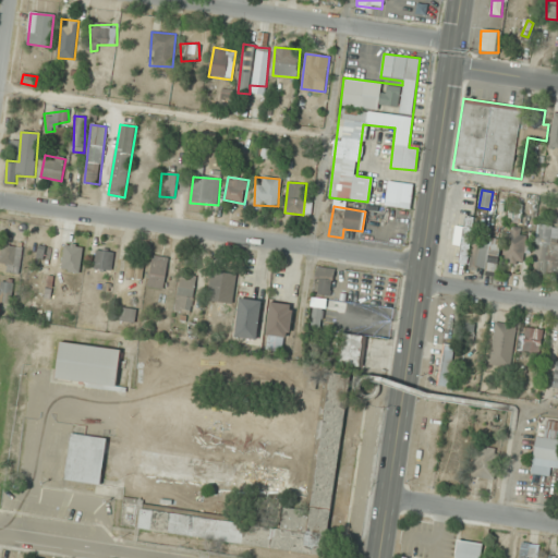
[(474,218),(465,217),(458,263),(468,264),(474,218)]
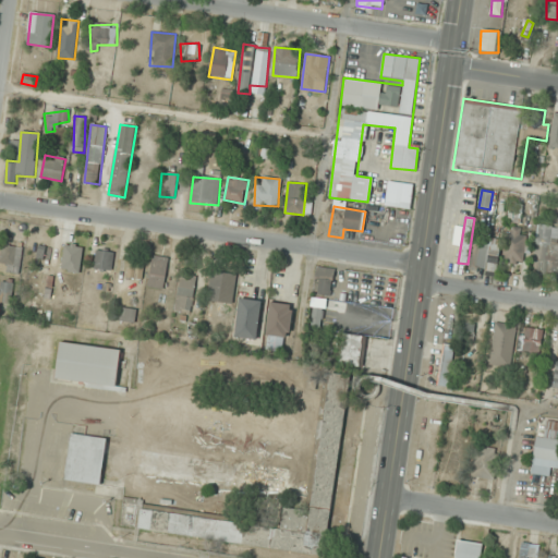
[(557,226),(537,227),(537,275),(557,275),(557,226)]
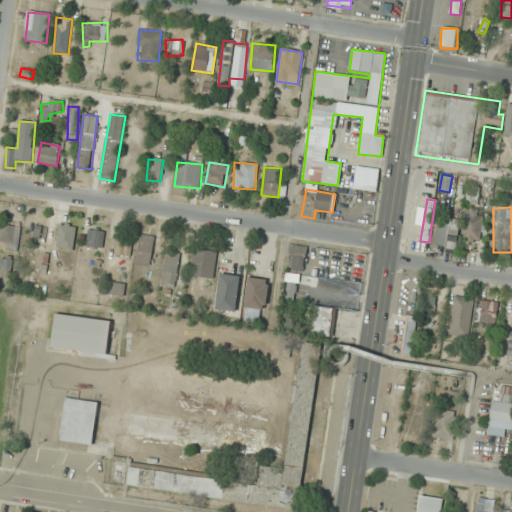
[(482,241),(481,209),(464,210),(465,242),(482,241)]
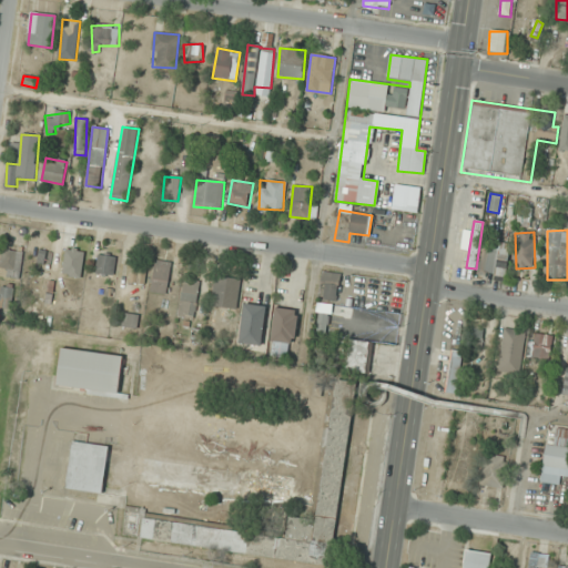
[(506,276),(509,244),(488,242),(485,274),(506,276)]
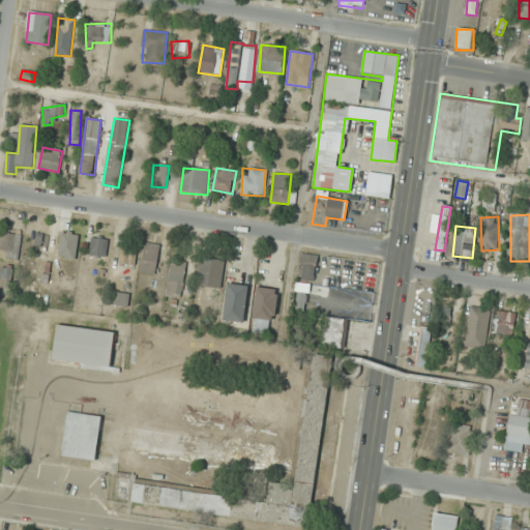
[(0,258),(20,258),(20,234),(0,234),(0,258)]
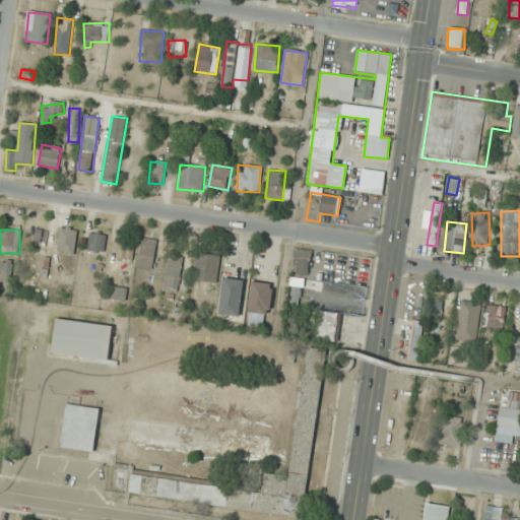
[(107,235),(89,232),(86,251),(104,253),(107,235)]
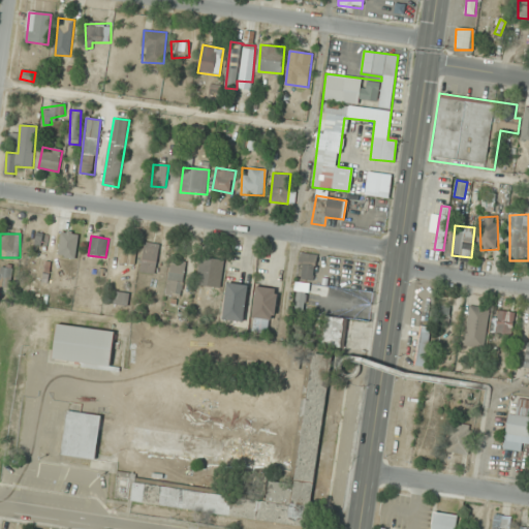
[(141,272),(156,273),(159,244),(144,242),(141,272)]
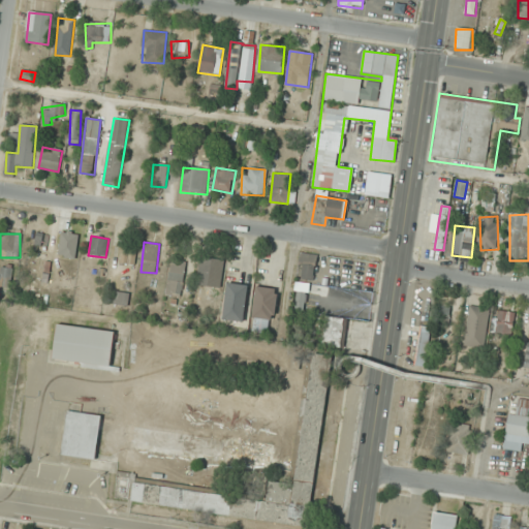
[(134,265),(136,247),(122,246),(121,262),(134,265)]
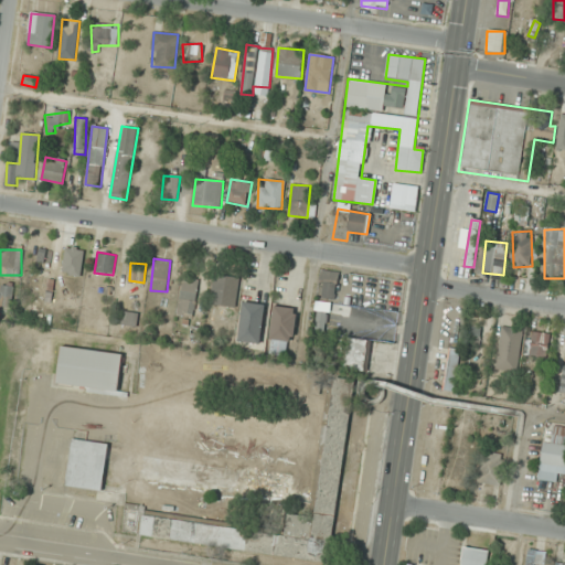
[(320,272),(320,298),(337,298),(337,272),(320,272)]
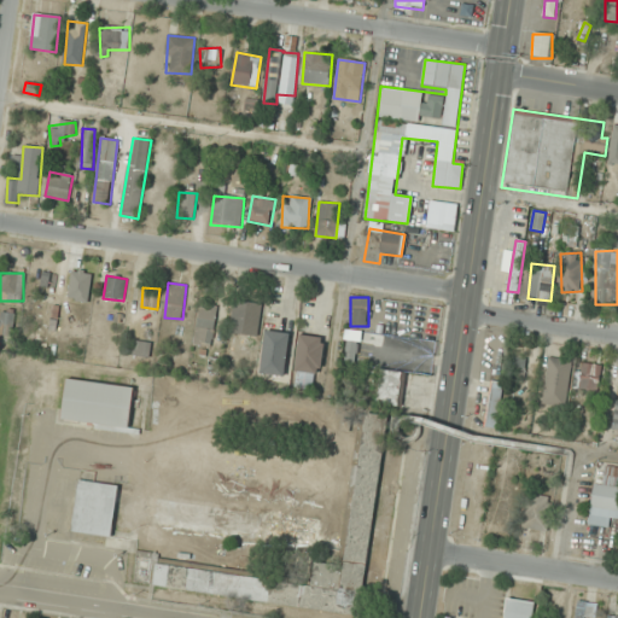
[(231,333),(257,336),(261,304),(233,301),(231,333)]
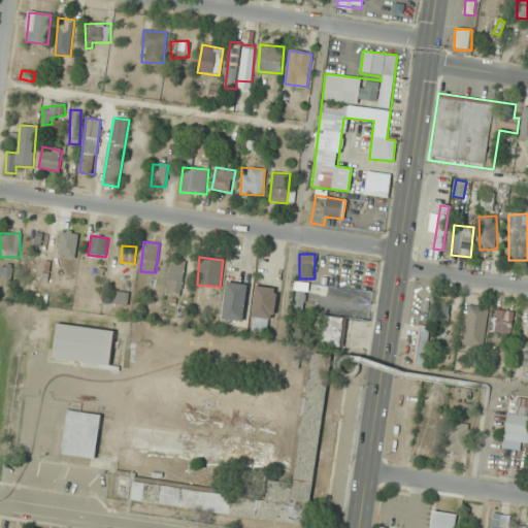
[(26,281),(47,284),(52,261),(30,258),(26,281)]
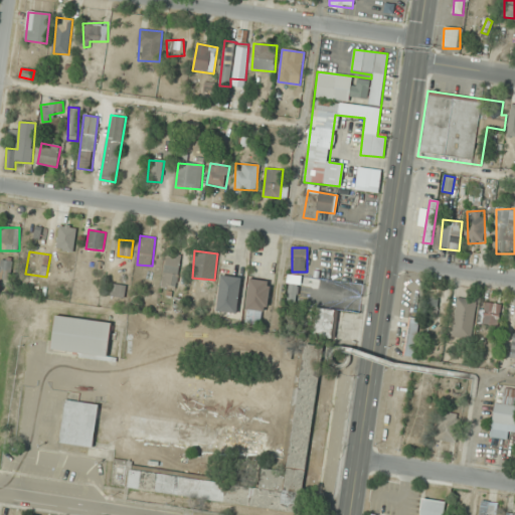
[(160,286),(175,289),(181,255),(167,252),(160,286)]
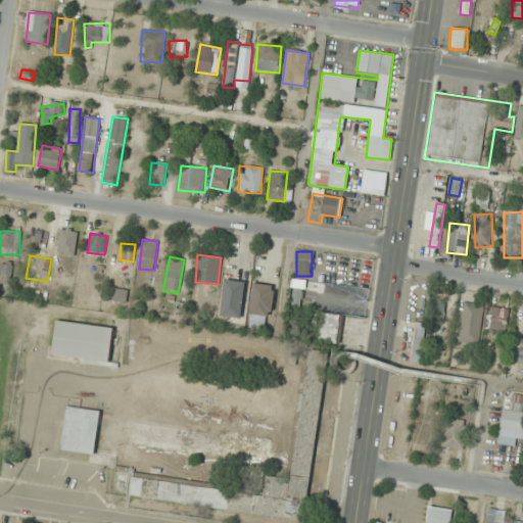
[(0,283),(10,284),(12,265),(0,263),(0,283)]
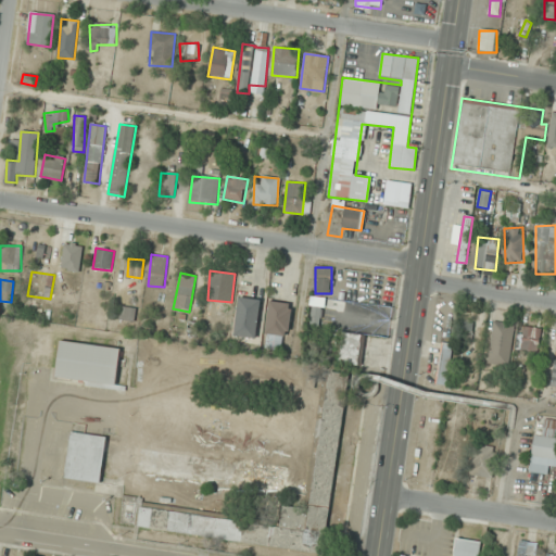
[(261,300),(239,298),(234,336),(255,339),(261,300)]
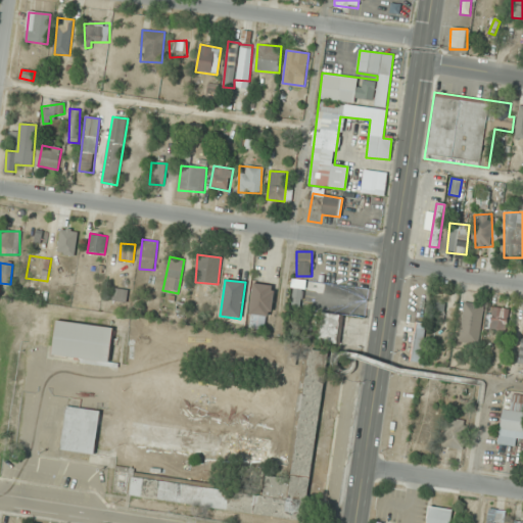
[(248,328),(269,330),(273,285),(253,283),(248,328)]
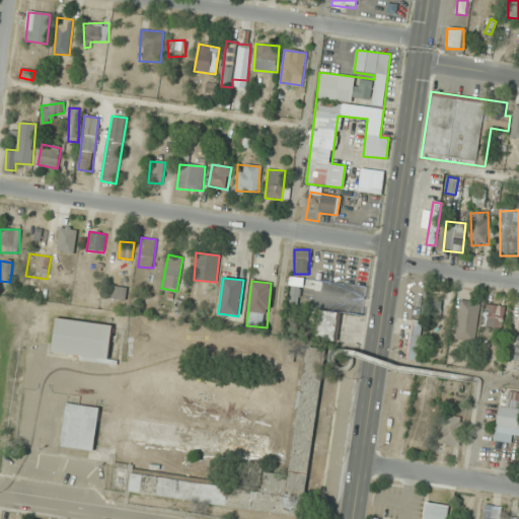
[(113,298),(126,299),(127,288),(114,287),(113,298)]
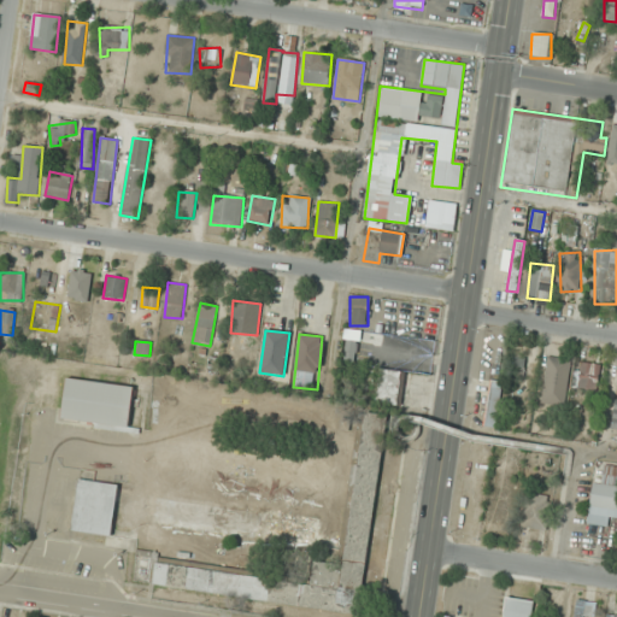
[(366,344),(350,341),(347,360),(364,363),(366,344)]
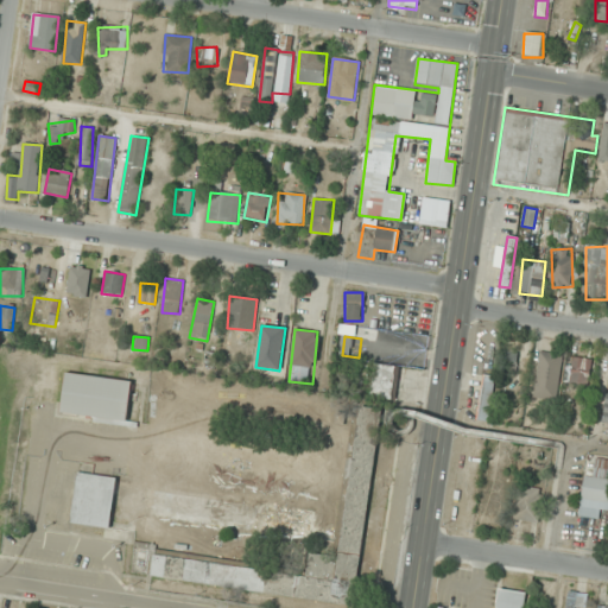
[(519,350),(501,349),(499,372),(517,374),(519,350)]
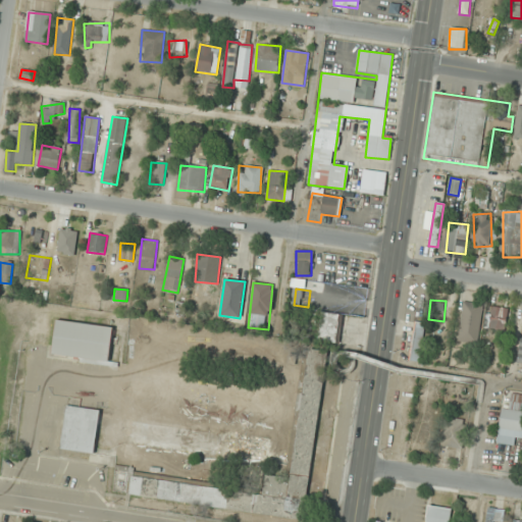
[(457,340),(476,344),(483,306),(464,302),(457,340)]
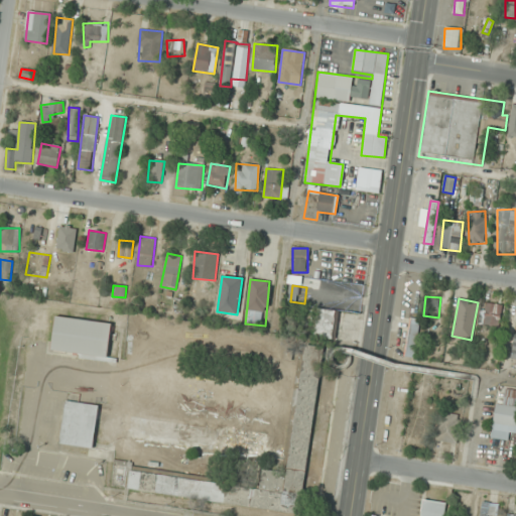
[(484,327),(499,328),(502,304),(486,303),(484,327)]
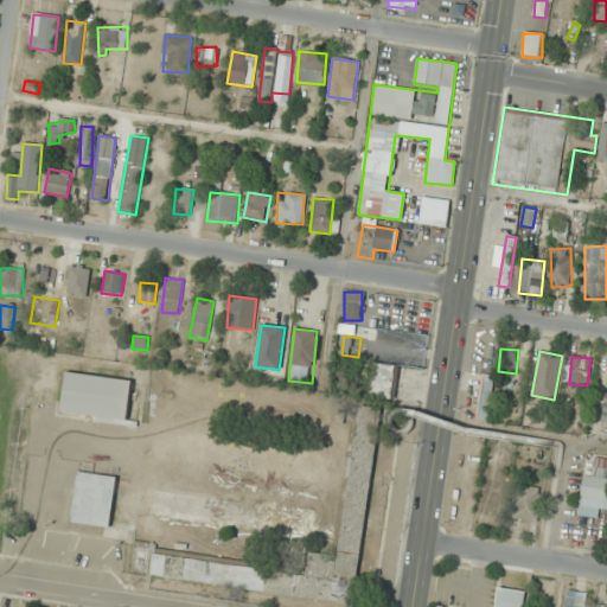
[(397,364),(366,364),(366,394),(397,394),(397,364)]
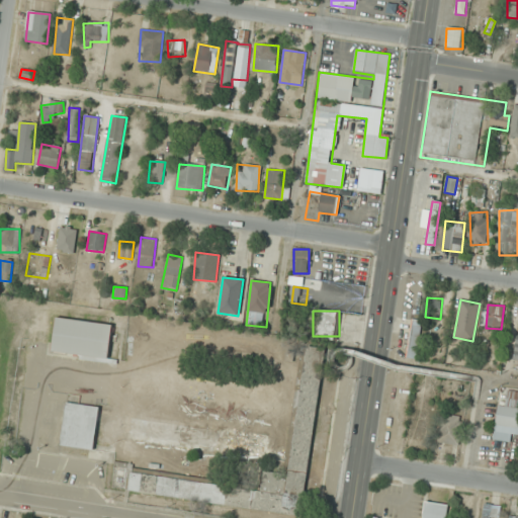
[(107,360),(112,324),(56,318),(52,354),(107,360)]
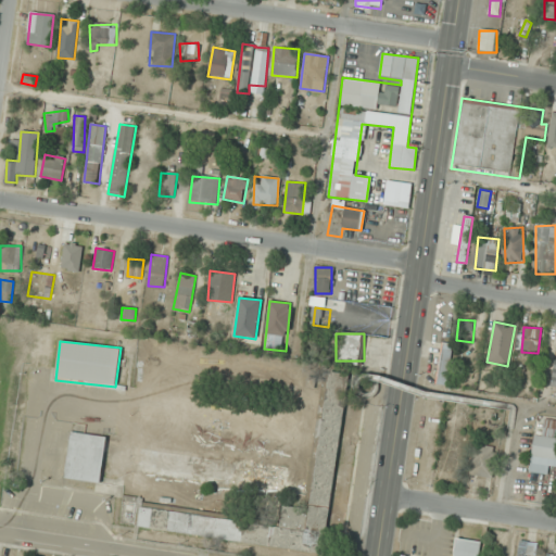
[(446,387),(453,345),(442,344),(436,384),(446,387)]
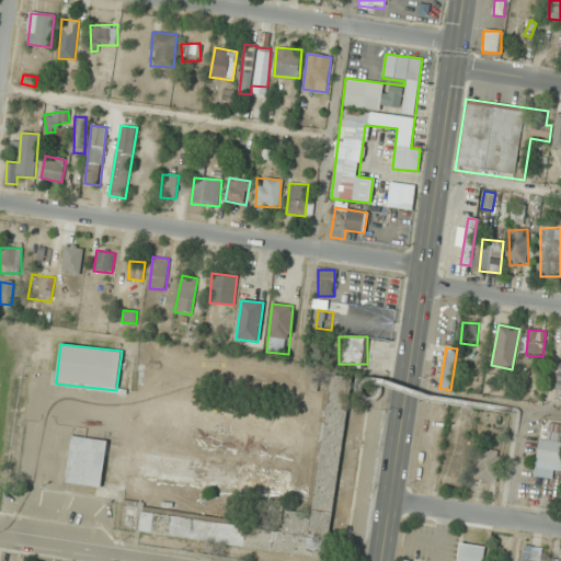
[(350,378),(327,376),(318,445),(312,445),(304,512),(284,510),(282,528),(140,511),(137,534),(328,558),(350,378)]
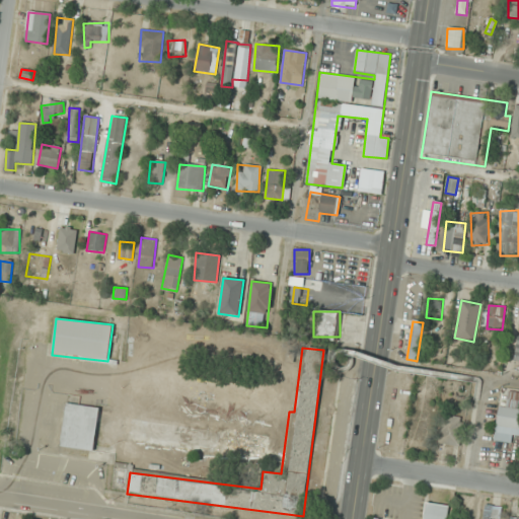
[(518,435),(518,393),(509,392),(507,408),(499,406),(494,440),(511,442),(512,435),(518,435)]
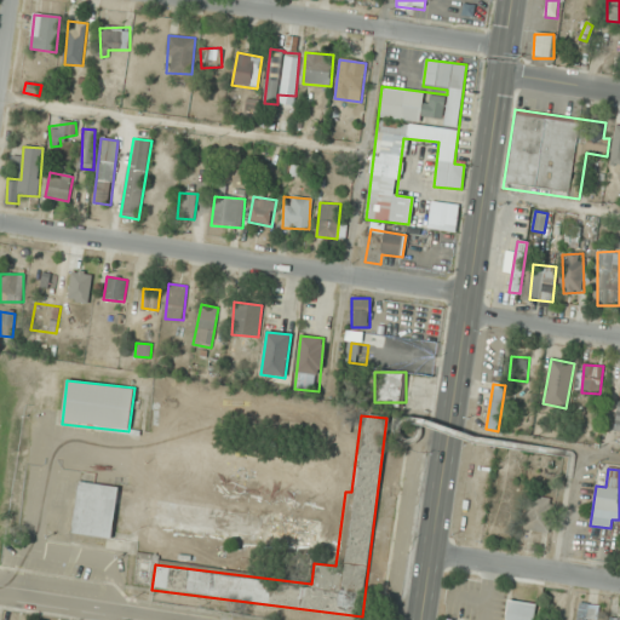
[(113,539),(119,487),(78,482),(72,534),(113,539)]
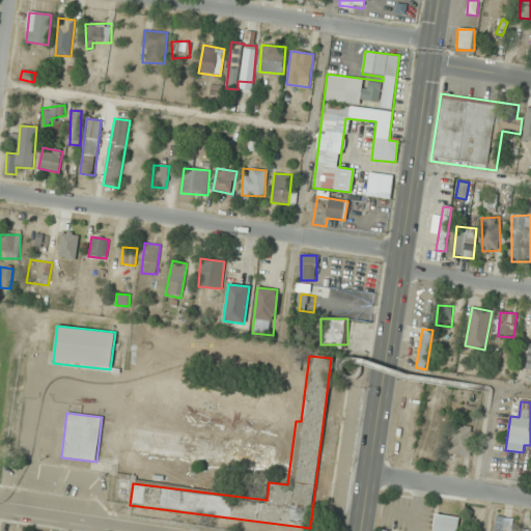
[(449,453),(469,456),(474,428),(454,424),(449,453)]
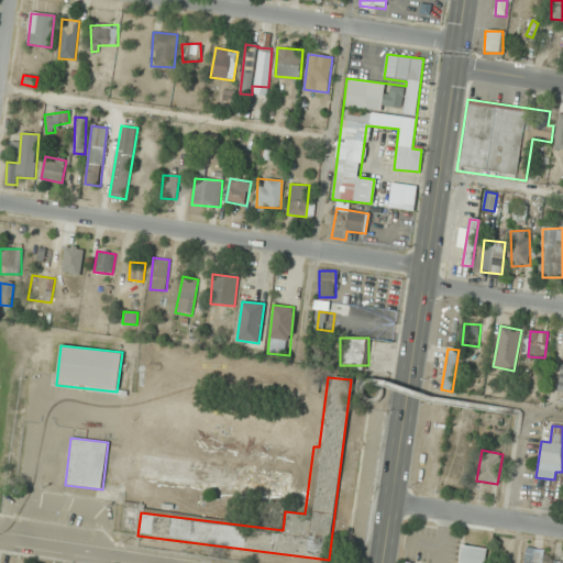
[(140,453),(136,479),(287,497),(290,471),(140,453)]
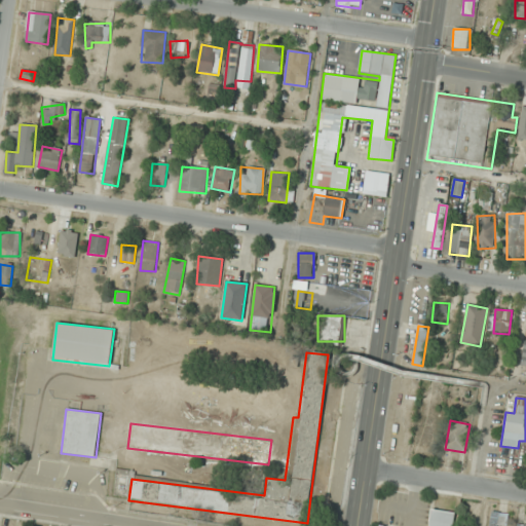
[(452,525),(454,512),(430,509),(427,525),(452,525)]
